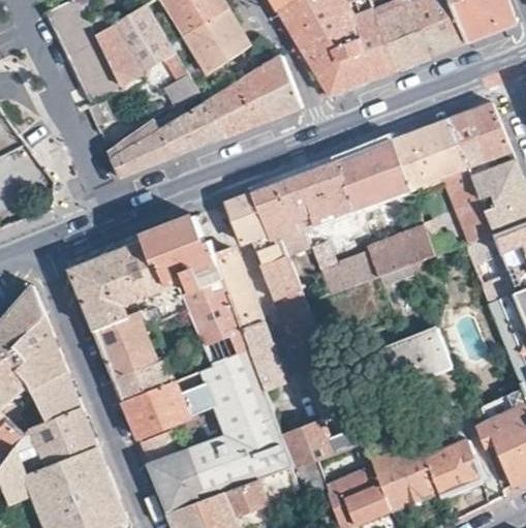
[(93,34),(76,0),(70,0),(44,14),(90,104),(101,98),(106,95),(119,89),(93,34)]
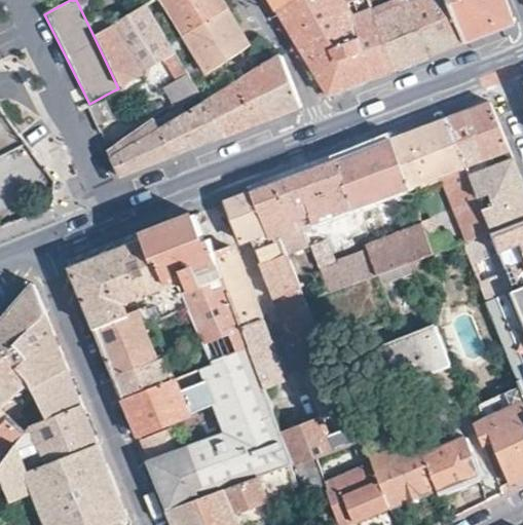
[(149,0),(143,4),(167,44),(181,36),(224,9),(218,0),(149,0)]
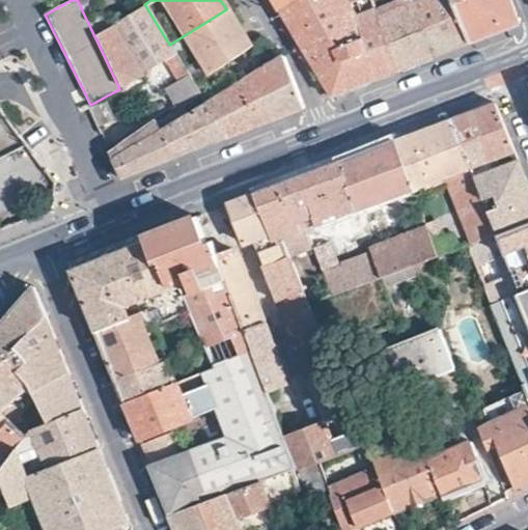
[(295,0),(268,0),(269,1),(276,12),(295,0)]
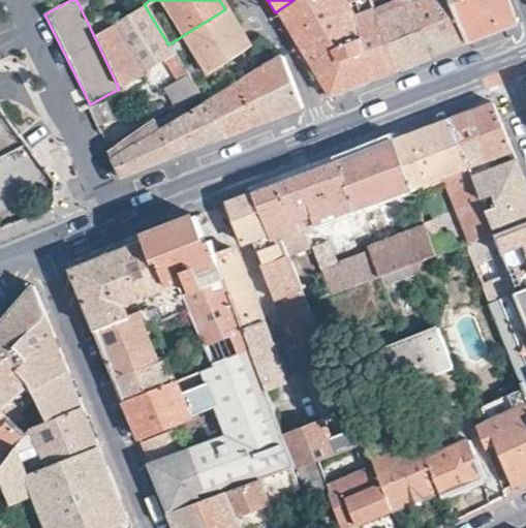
[(353,26),(345,5),(341,0),(294,0),(275,12),(302,56),(326,95),(328,96),(345,89),(371,79),(357,37),(353,26)]
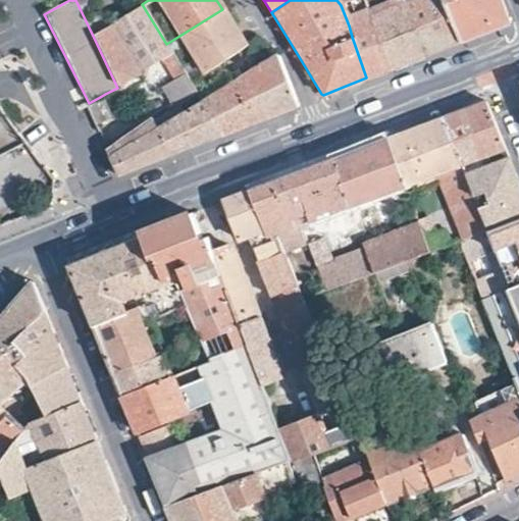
[(388,69),(359,0),(350,0),(341,5),(349,25),(352,37),(366,77),(377,73),(388,69)]
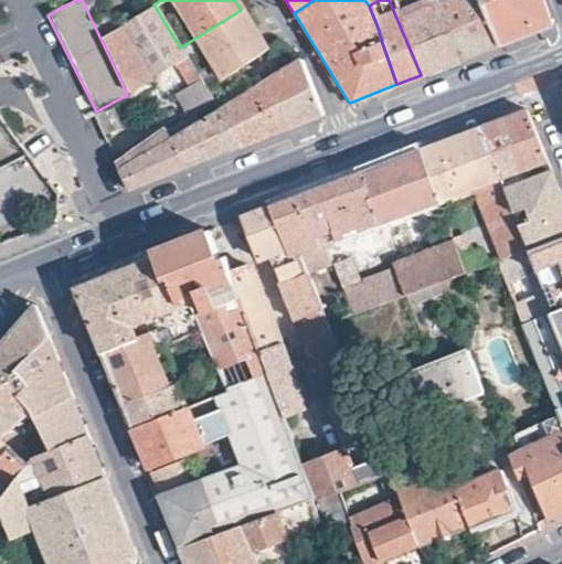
[(458,60),(433,0),(389,0),(421,75),(439,67),(458,60)]
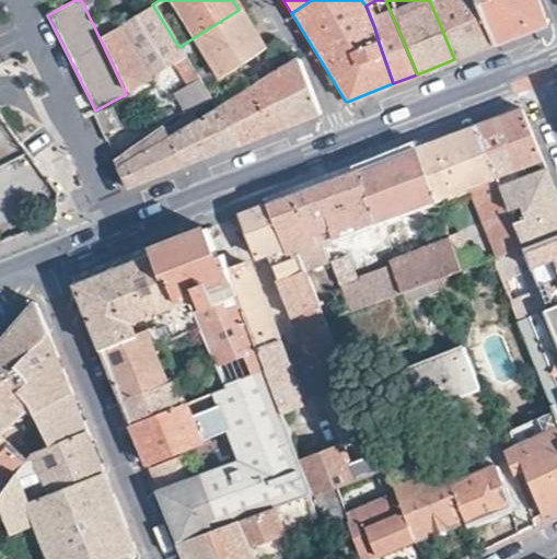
[(492,44),(474,0),(429,0),(454,59),(473,51),(492,44)]
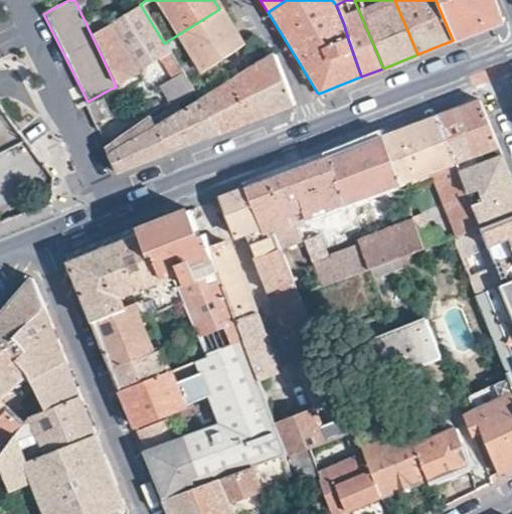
[(491,0),(436,0),(453,40),(475,31),(499,22),(499,20),(491,0)]
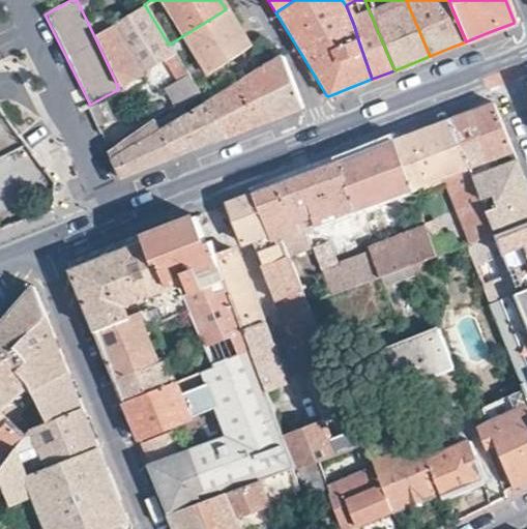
[(144,4),(93,34),(119,89),(107,95),(111,101),(129,92),(125,83),(162,61),(175,81),(162,90),(173,111),(197,99),(191,83),(169,45),(144,4)]
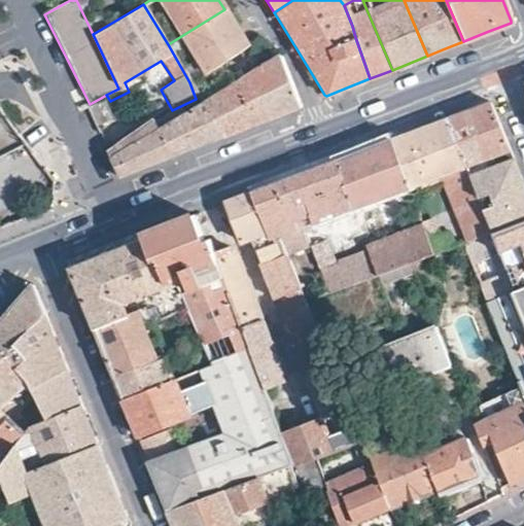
[(224,9),(181,36),(204,73),(247,46),(246,44),(234,25),(224,9)]
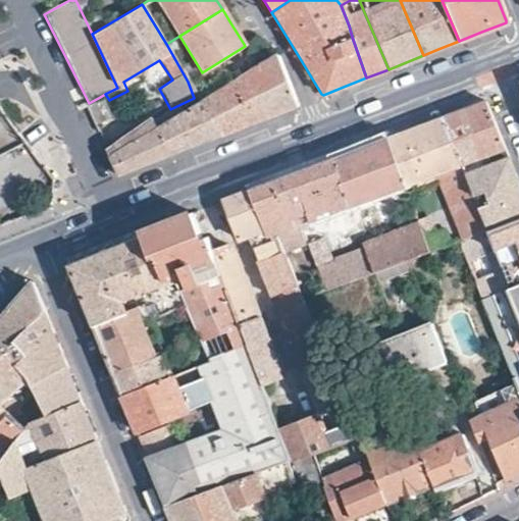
[(296,106),(275,57),(234,82),(250,123),(271,115),(296,106)]
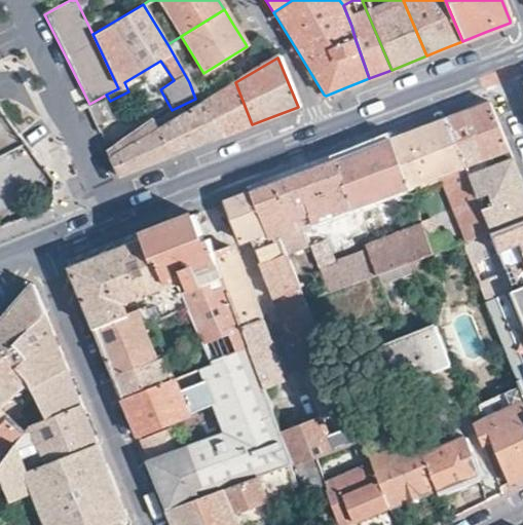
[(235,82),(197,104),(220,137),(235,130),(252,124),(235,82)]
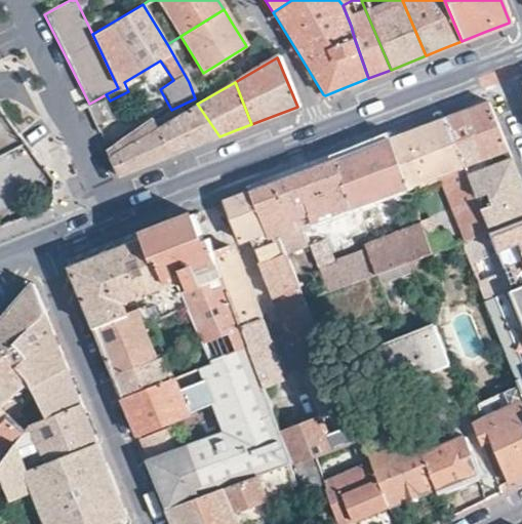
[(89,104),(84,108),(91,126),(109,119),(101,97),(89,104)]
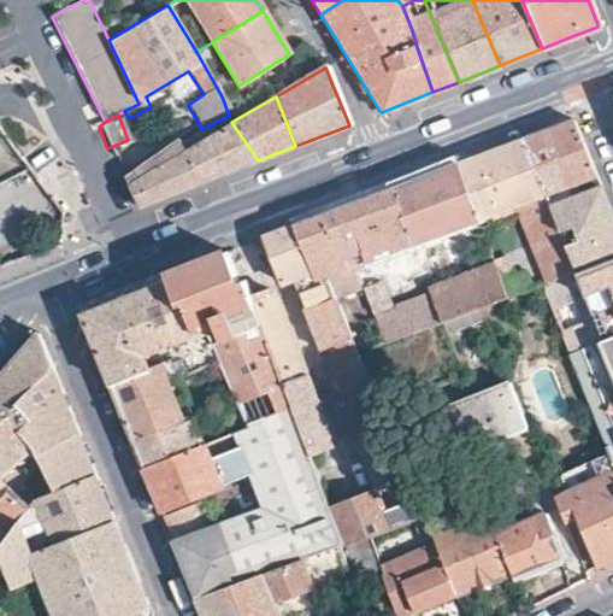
[(546,128),(520,138),(548,209),(570,199),(569,194),(577,192),(573,185),(594,176),(572,122),(572,121),(571,119),(570,119),(569,119),(546,128)]
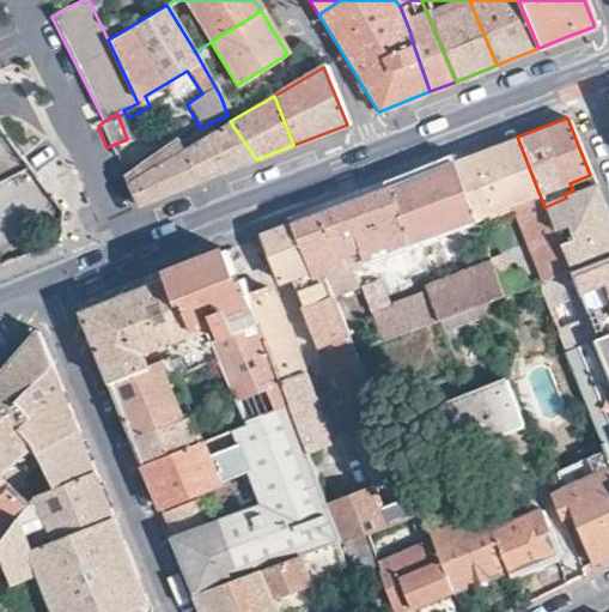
[(176,140),(198,181),(226,170),(256,159),(230,121),(201,138),(196,131),(176,140)]
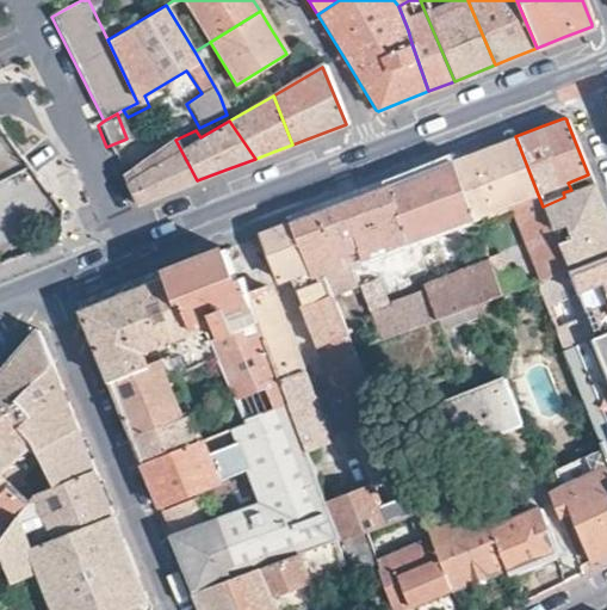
[(513,211),(540,281),(568,270),(543,207),(515,136),(505,141),(488,147),(511,205),(513,211)]
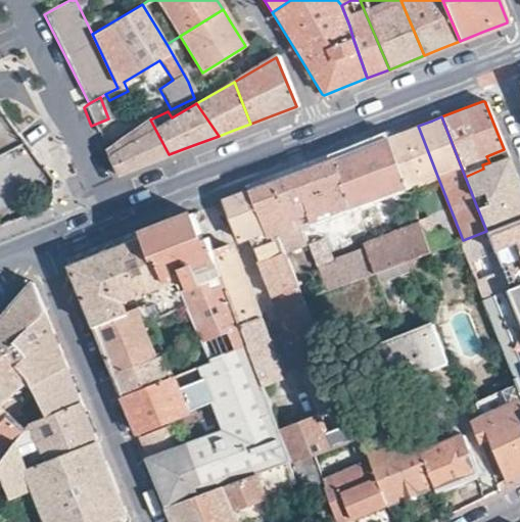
[(148,119),(101,150),(111,177),(140,165),(169,154),(150,120),(148,119)]
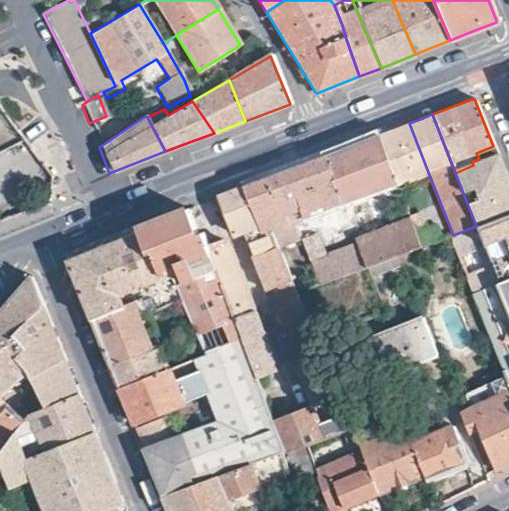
[(393,129),(414,184),(418,182),(416,176),(428,172),(409,123),(400,127),(393,129)]
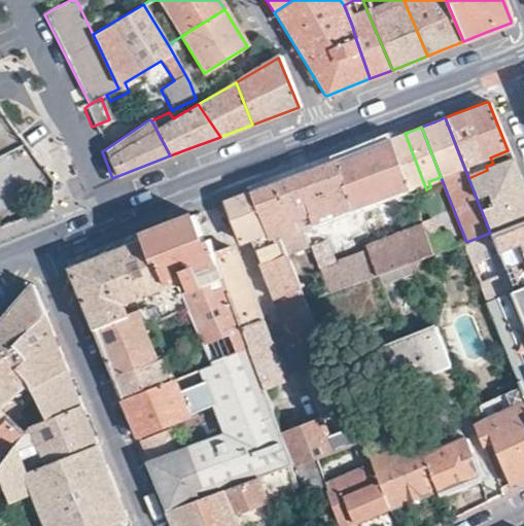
[(416,186),(418,193),(426,189),(405,133),(395,137),(388,139),(408,186),(409,189),(416,186)]
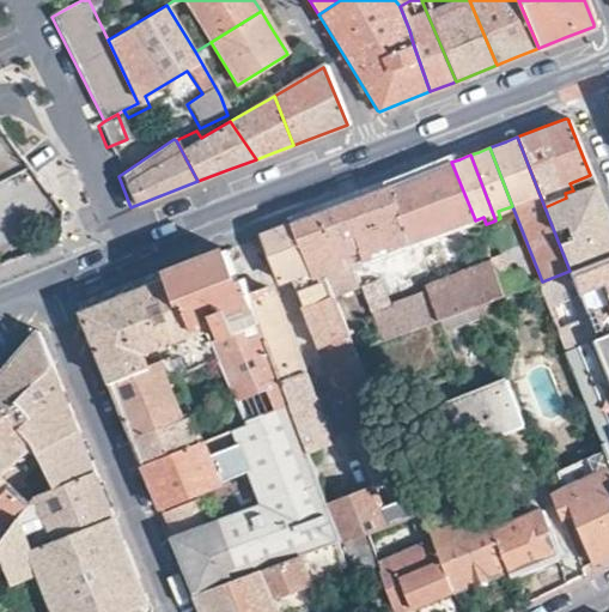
[(388,186),(408,241),(474,217),(451,162),(424,173),(388,186)]
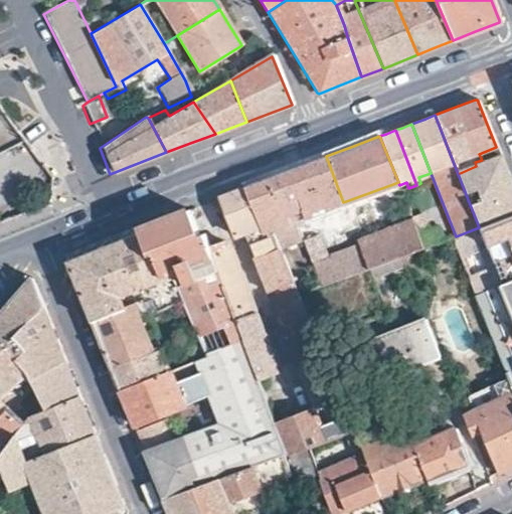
[(476,166),(458,174),(479,227),(511,213),(511,184),(499,153),(482,160),(475,162),(476,166)]
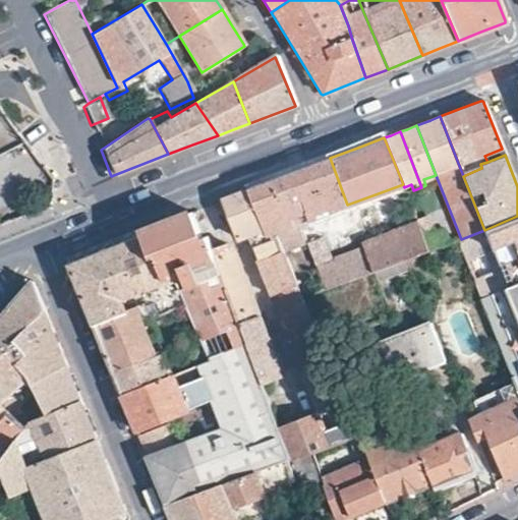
[(268,235),(273,233),(294,225),(291,219),(306,213),(308,220),(347,205),(330,158),(271,180),(248,189),(265,228),(268,235)]
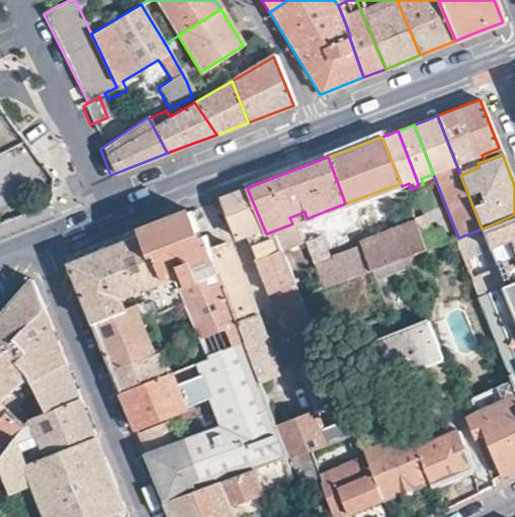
[(297,369),(324,359),(317,340),(298,294),(294,282),(276,235),(273,236),(271,232),(266,234),(263,227),(247,188),(229,195),(217,199),(219,206),(224,204),(237,236),(245,233),(246,234),(268,292),(296,367),(297,369)]
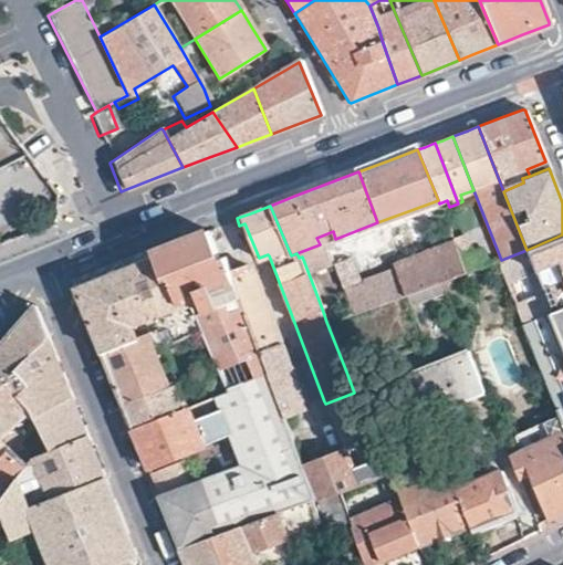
[(149,250),(152,254),(177,321),(193,315),(233,299),(222,272),(229,270),(222,254),(218,257),(208,229),(178,240),(149,250)]
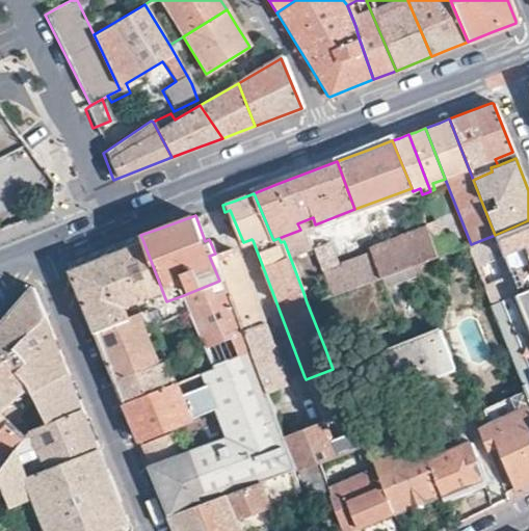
[(528,220),(495,235),(519,293),(528,289),(528,220)]
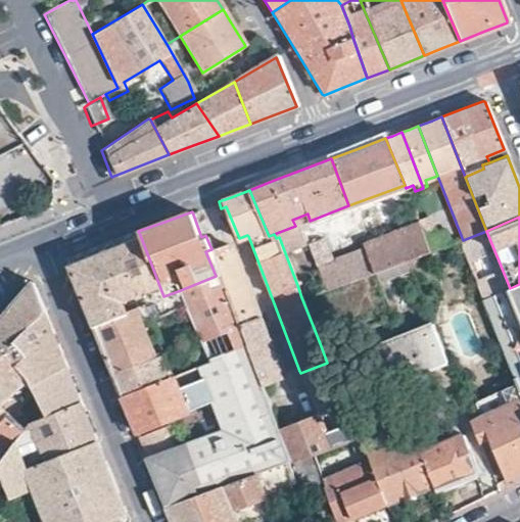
[(373,272),(406,261),(430,252),(418,222),(363,242),(373,272)]
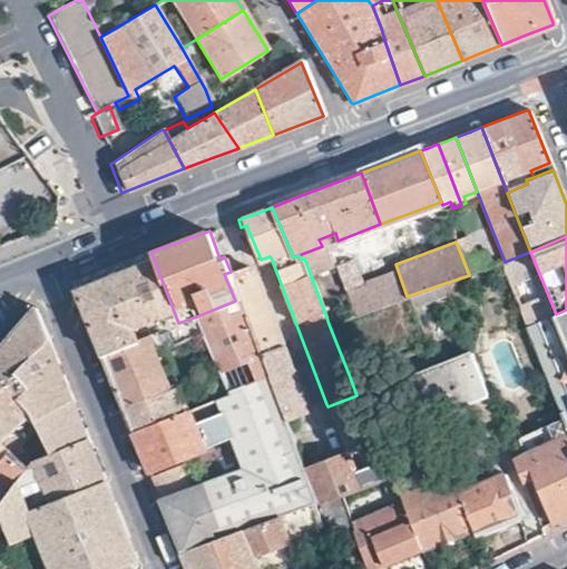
[(505,262),(501,263),(527,326),(556,314),(530,252),(505,262)]
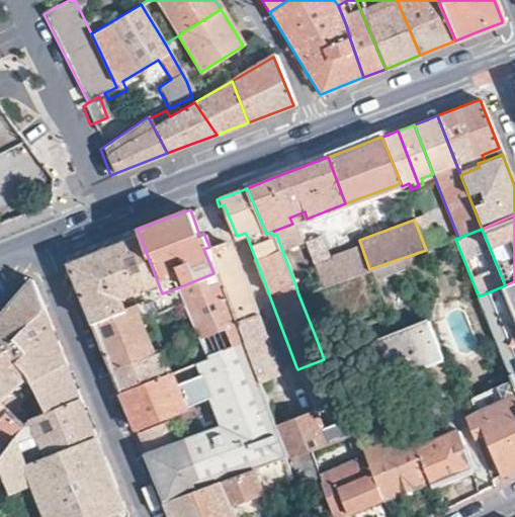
[(69,261),(91,321),(131,306),(143,302),(148,317),(181,303),(176,288),(162,293),(139,233),(102,248),(69,261)]
